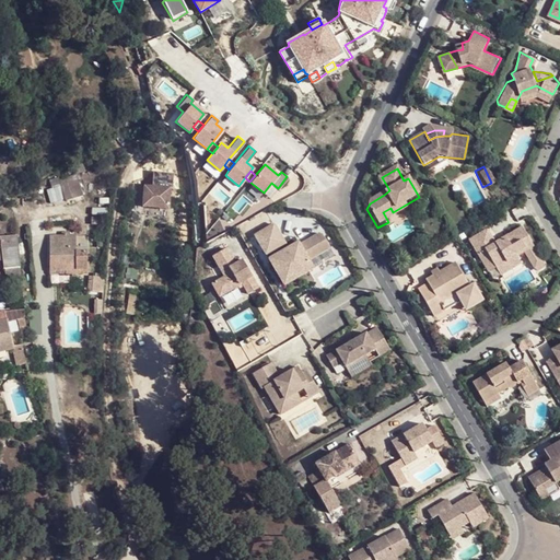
[(59,188),(76,182),(72,173),(56,179),(59,188)]
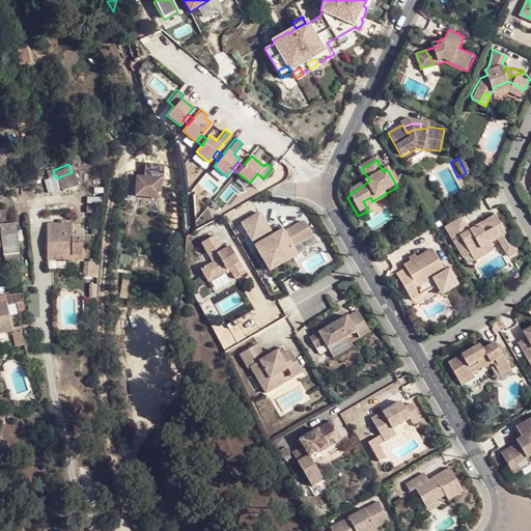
[(357,171),(364,185),(369,180),(362,168),(357,171)]
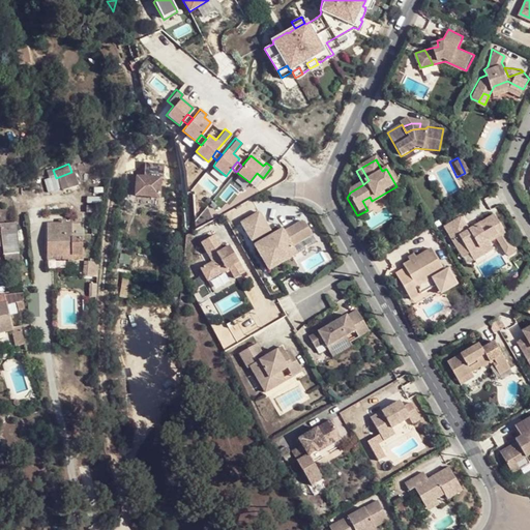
[(162,179),(136,176),(135,196),(160,199),(162,179)]
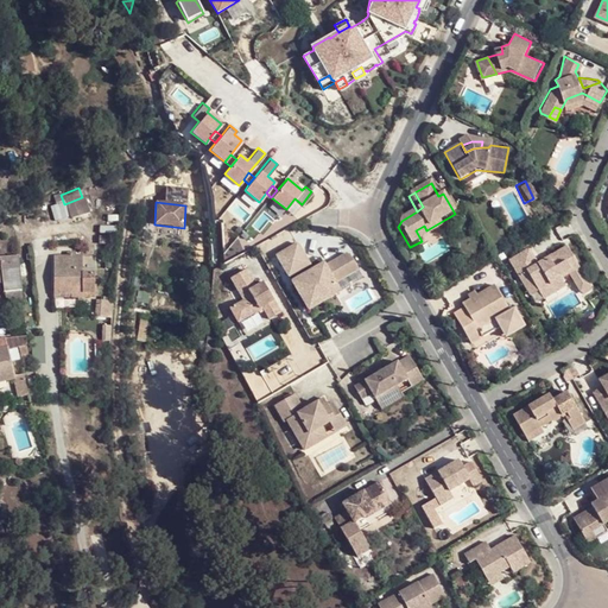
[(443,227),(441,222),(426,230),(430,236),(443,227)]
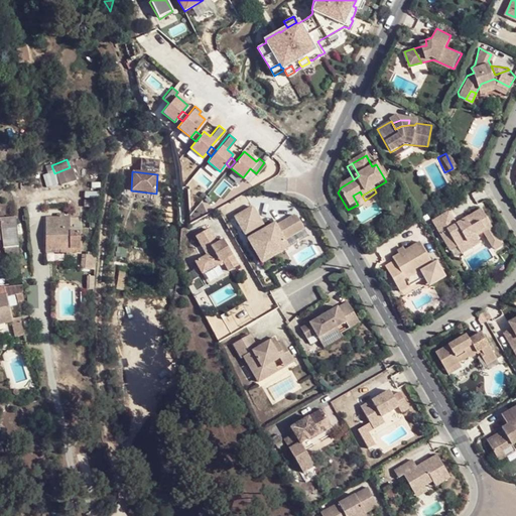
[(365,201),(362,196),(360,191),(353,196),(358,205),(365,201)]
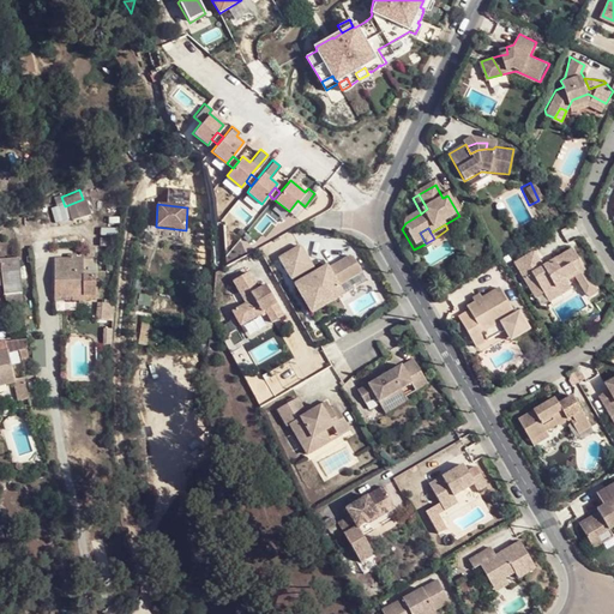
[(66,247),(54,248),(54,292),(91,290),(91,265),(84,265),(84,247),(77,247),(77,242),(67,244),(66,247)]
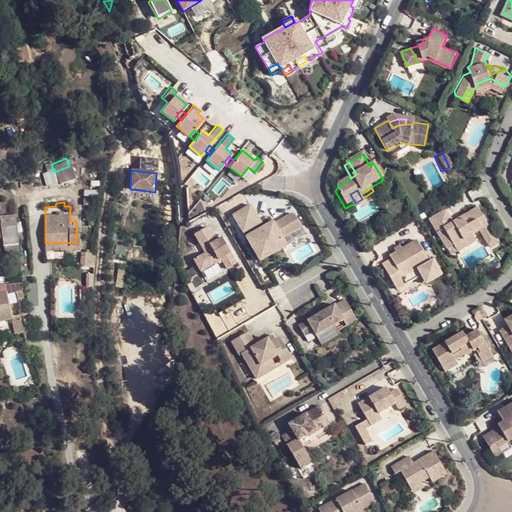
[(28,243),(26,230),(15,230),(11,206),(0,205),(0,213),(0,216),(0,215),(0,240),(0,246),(28,243)]
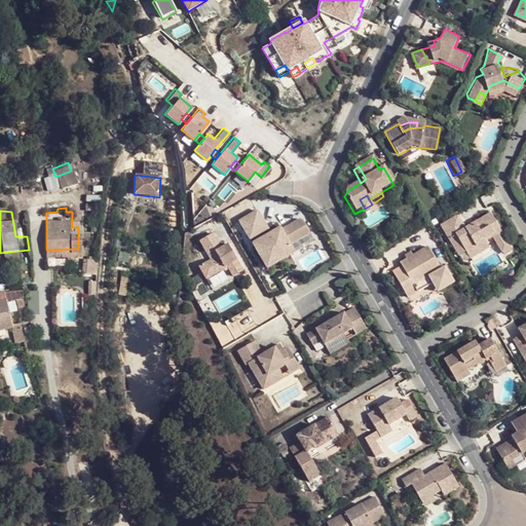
[(465,255),(484,243),(489,240),(499,234),(489,215),(476,222),(479,227),(473,231),(470,226),(462,230),(455,218),(440,226),(448,240),(455,237),(465,255)]
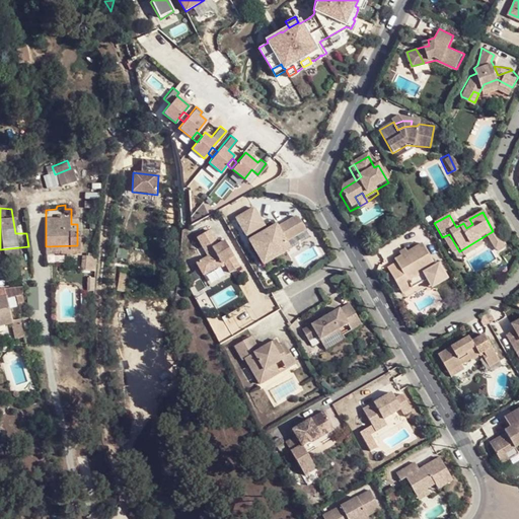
[(300,215),(281,225),(287,237),(307,226),(300,215)]
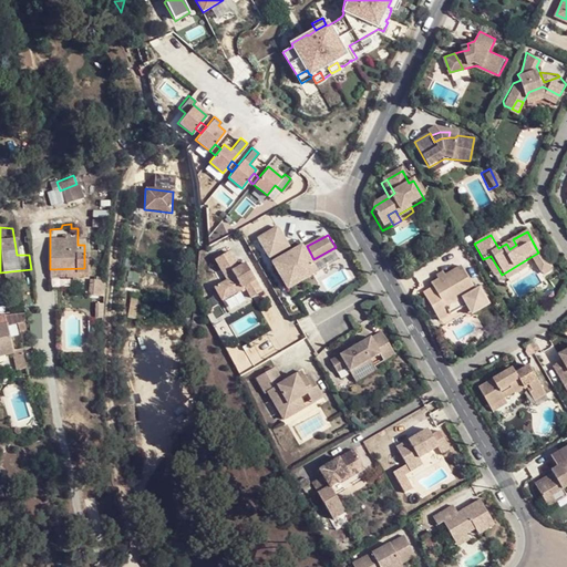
[(285,254),(306,244),(302,237),(271,253),(287,284),(318,268),(315,261),(294,271),(285,254)]
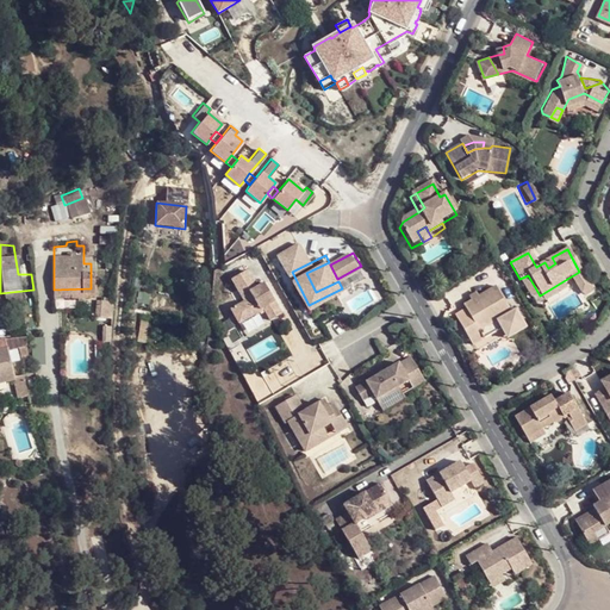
[(555,263),(552,257),(545,262),(548,268),(555,263)]
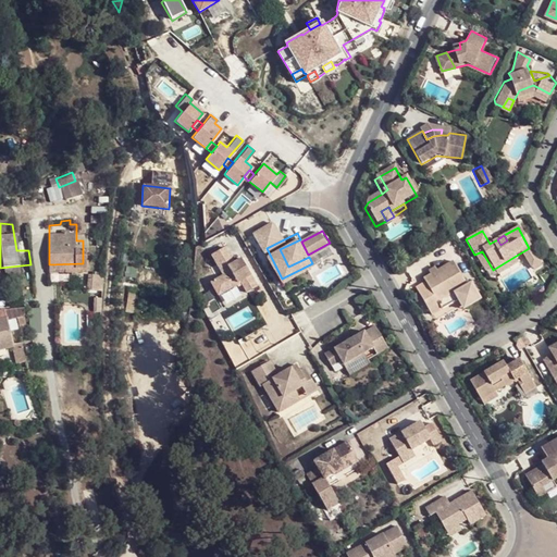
[(308,255),(301,242),(300,239),(280,249),(288,267),(309,257),(308,255)]
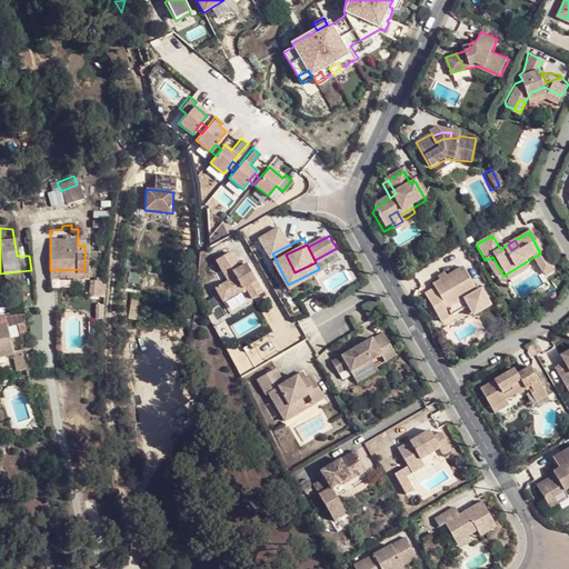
[(222,255),(242,289),(246,288),(252,297),(263,289),(247,261),(239,266),(229,250),(222,255)]
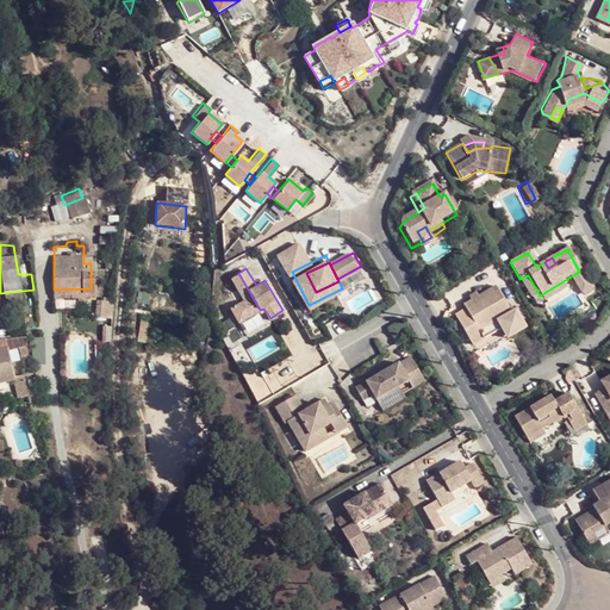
[(579,272),(567,279),(578,296),(589,288),(579,272)]
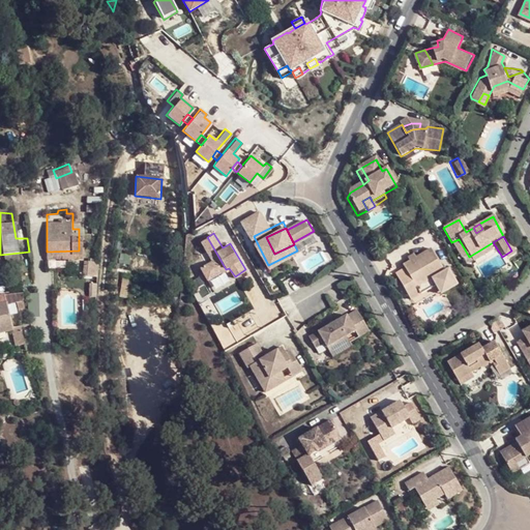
[(210,260),(202,265),(209,278),(226,269),(207,237),(200,240),(210,260)]
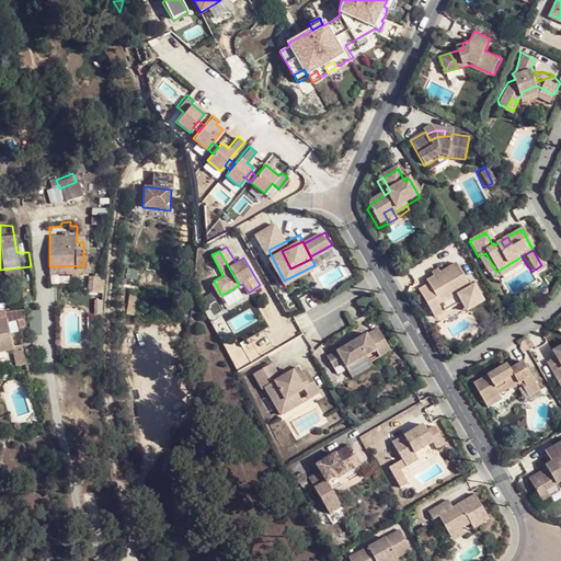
[(524,273),(516,260),(496,272),(503,284),(524,273)]
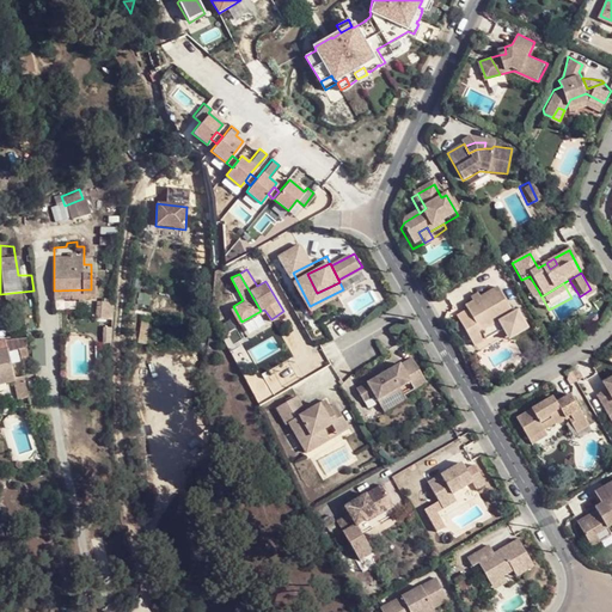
[(483,337),(478,332),(496,323),(510,314),(497,292),(481,301),(471,306),(464,310),(466,312),(456,320),(473,348),(484,341),(483,337)]
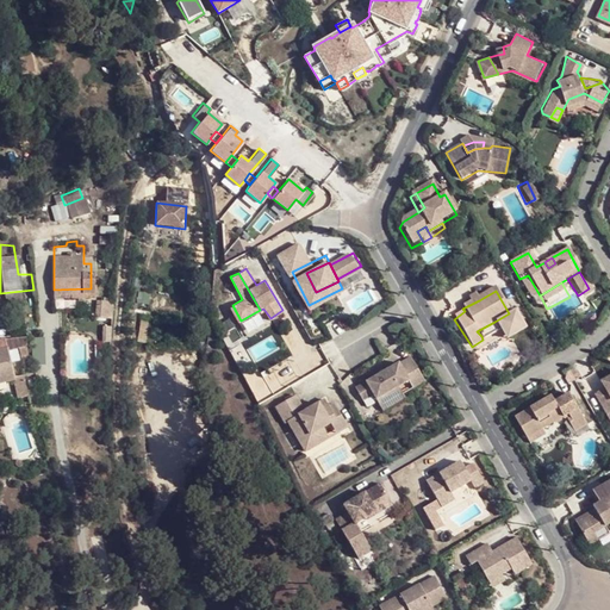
[(95,307),(112,307),(113,293),(95,293),(95,307)]
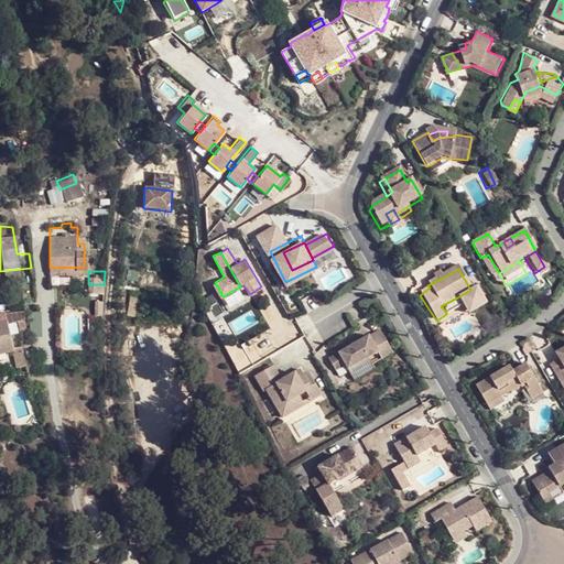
[(434,282),(443,278),(441,272),(432,278),(434,282)]
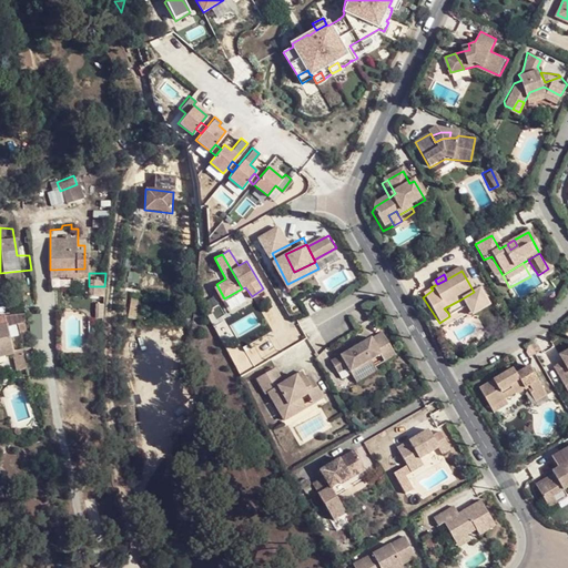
[(474,292),(460,300),(465,305),(469,315),(487,305),(478,290),(474,292)]
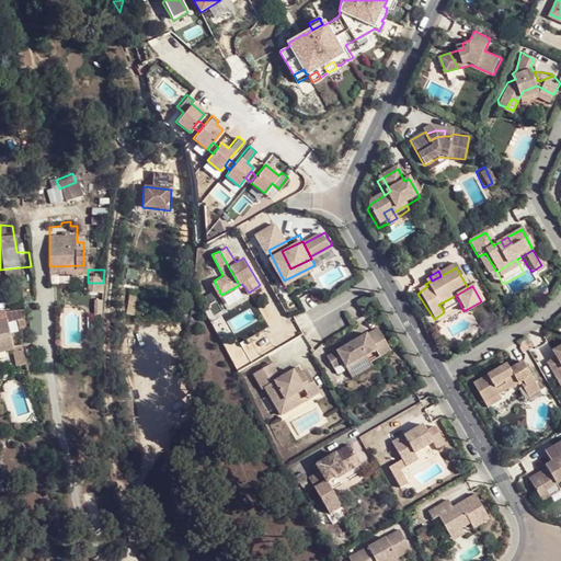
[(459,301),(455,296),(438,305),(443,309),(459,301)]
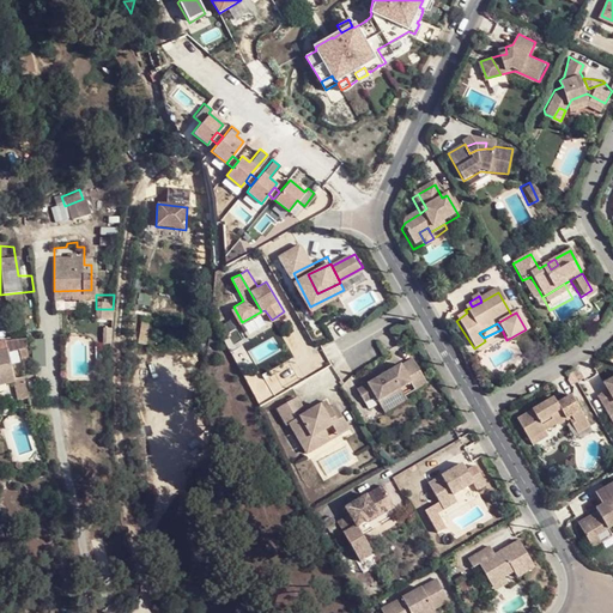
[(0,380),(14,378),(6,341),(0,341),(0,380)]
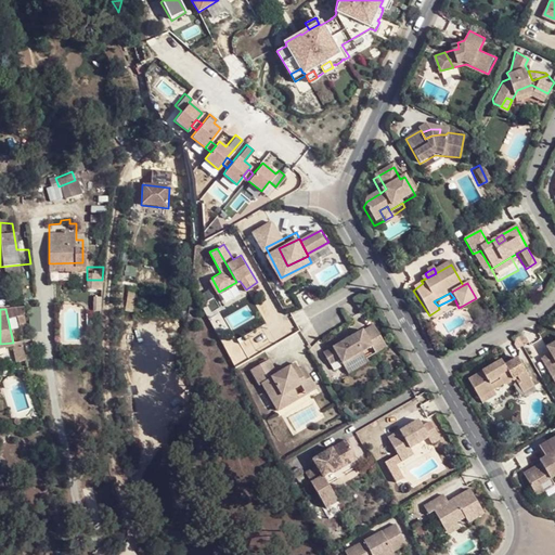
[(376,315),(357,326),(366,344),(372,339),(376,346),(389,337),(376,315)]
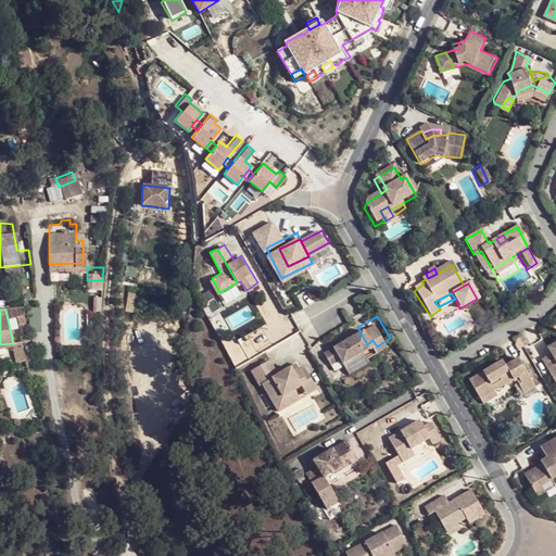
[(367,344),(357,327),(325,348),(329,354),(339,348),(342,355),(348,364),(356,357),(353,352),(367,344)]
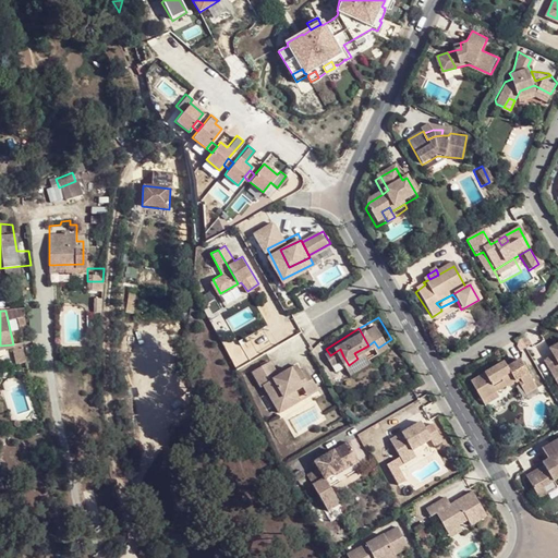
[(557,341),(556,343),(557,349),(549,353),(543,359),(557,387),(557,341)]
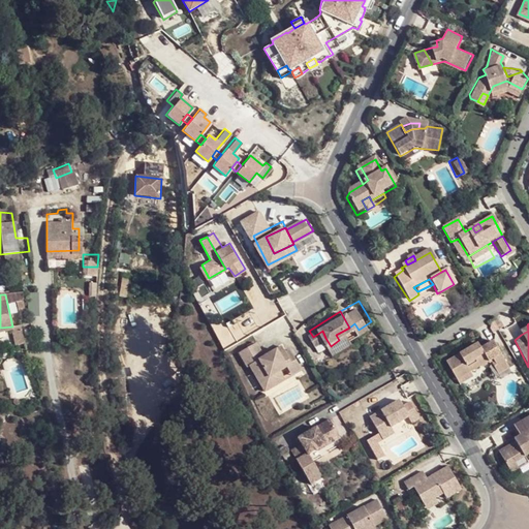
[(528,331),(527,325),(518,331),(521,335),(528,331)]
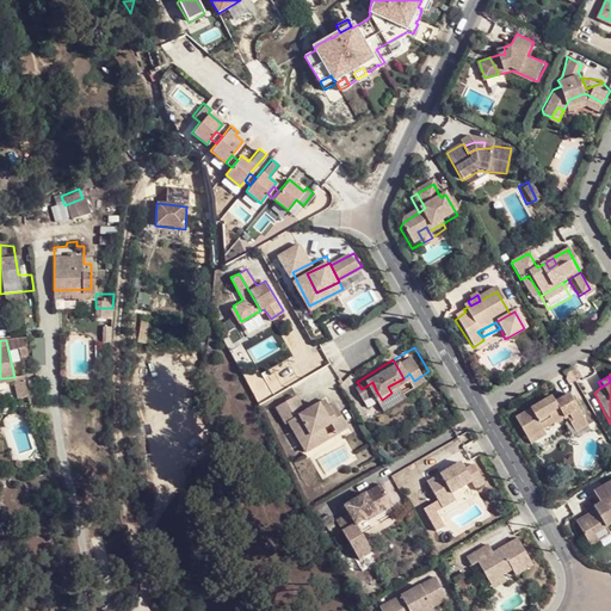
[(365,396),(376,390),(372,382),(362,389),(365,396)]
